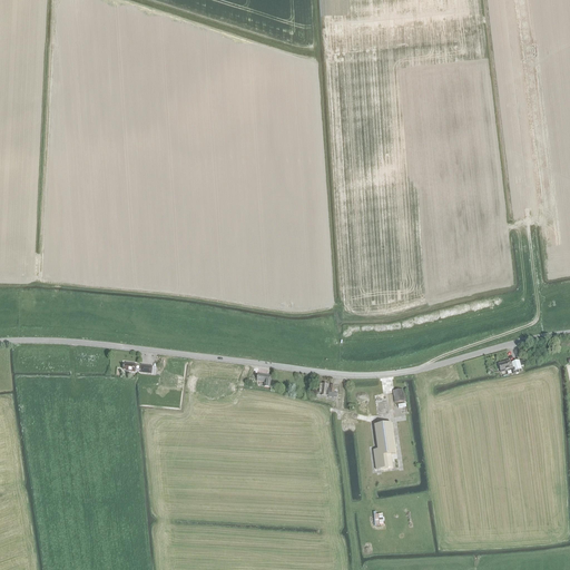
[(500,371),(501,373),(505,372),(505,371),(512,369),(510,361),(500,364),(501,365),(499,365),(500,371)]
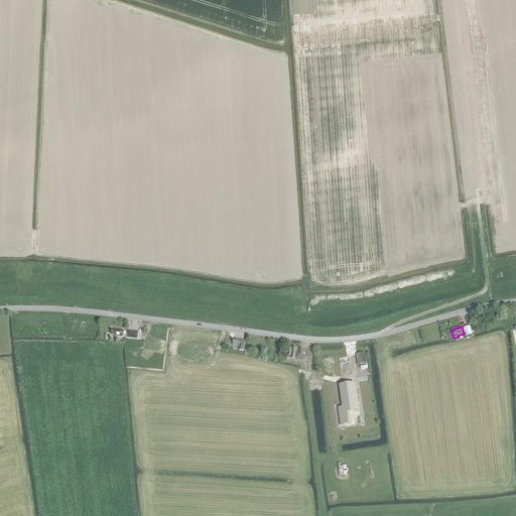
[(471,327),(463,329),(466,337),(472,335),(472,333),(474,332),(473,327),(471,327)]
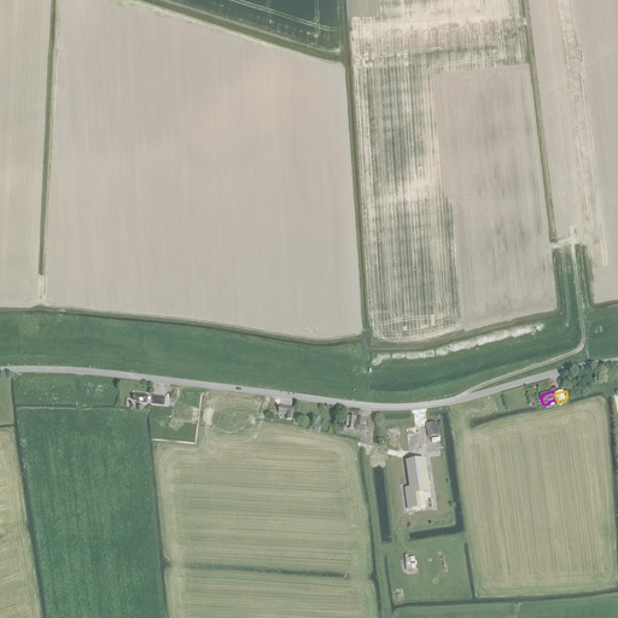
[(136,403),(146,404),(147,396),(136,395),(136,396),(134,396),(134,402),(138,402),(136,403)]
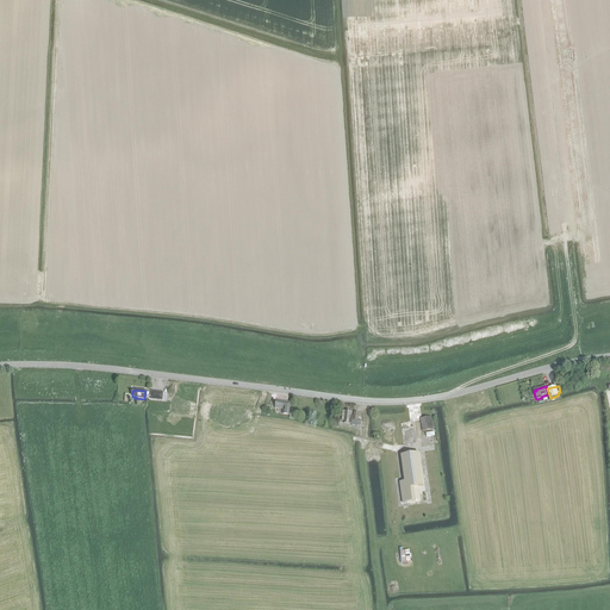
[(163,393),(151,391),(150,399),(162,402),(163,393)]
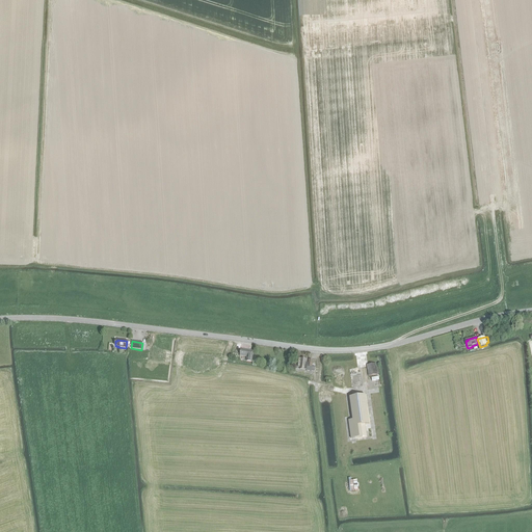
[(248,353),(248,350),(242,350),(242,351),(240,350),(240,356),(247,357),(246,362),(251,363),(253,353),(248,353)]
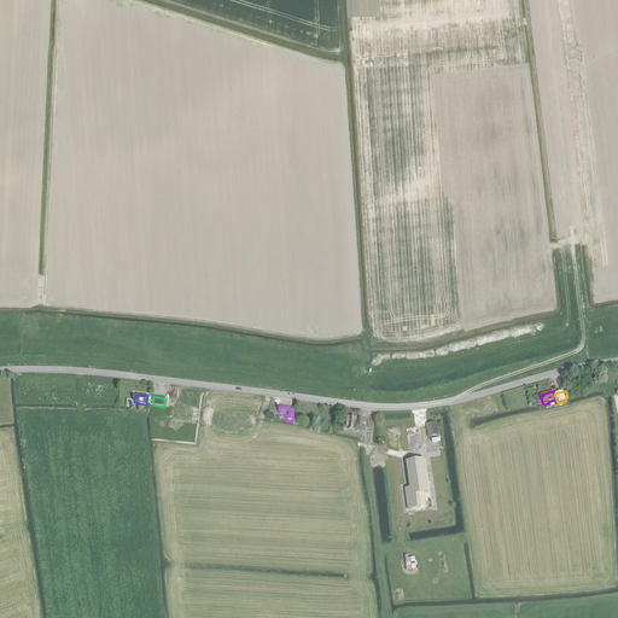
[(354,430),(356,430),(356,431),(366,432),(366,427),(362,426),(363,419),(359,418),(357,421),(356,421),(357,418),(347,417),(345,426),(348,427),(348,429),(354,430)]
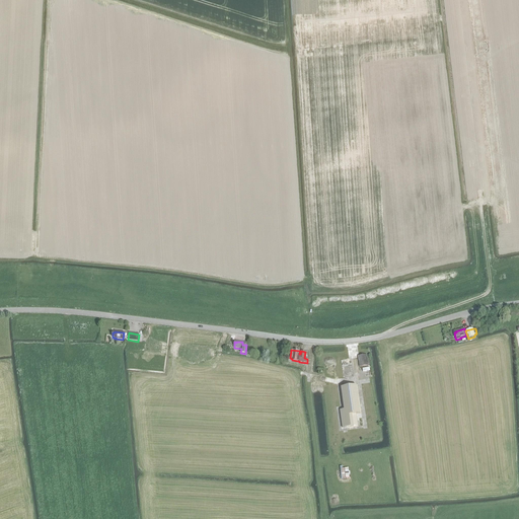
[(358,356),(360,367),(368,366),(367,355),(358,356)]
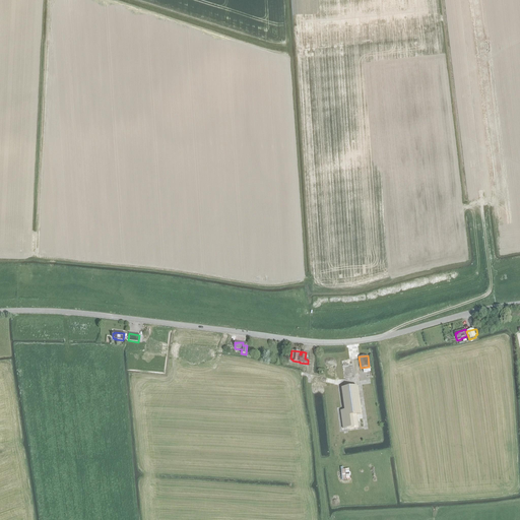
[(338,399),(341,416),(352,415),(350,403),(359,402),(354,374),(339,377),(342,398),(338,399)]
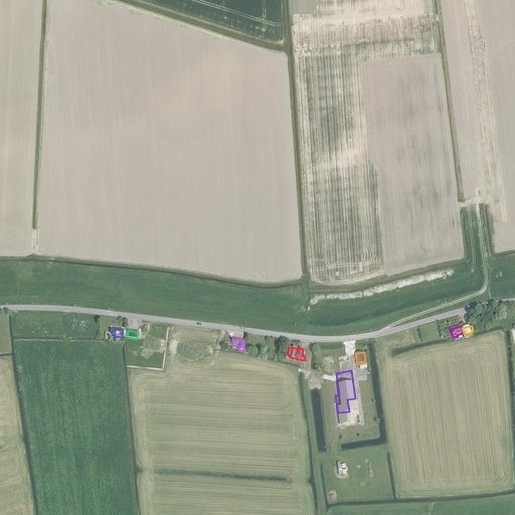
[(348,465),(340,465),(340,475),(348,475),(348,465)]
